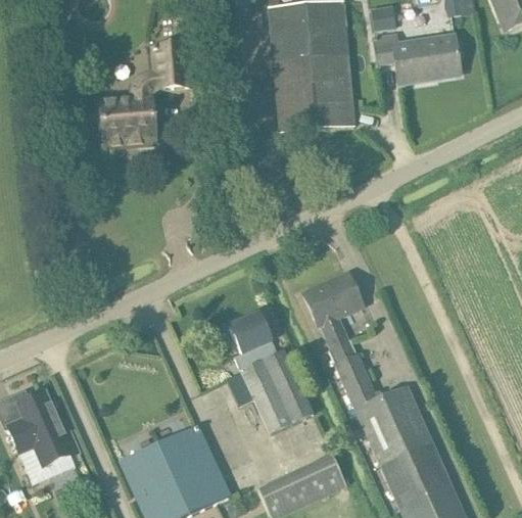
[(344,0),(268,7),(279,132),(356,126),(344,0)]
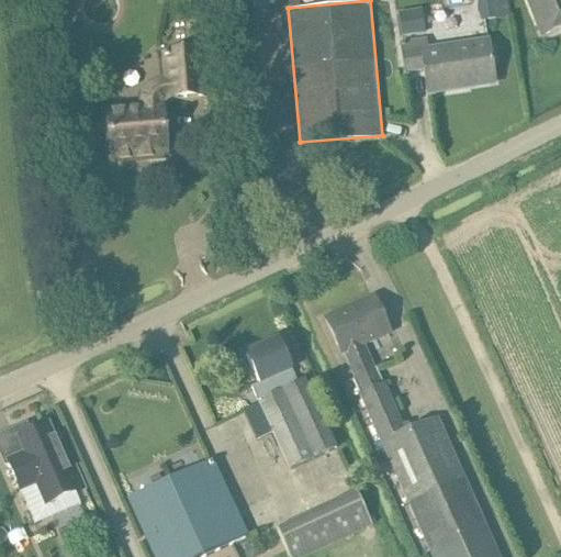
[(485,0),(485,10),(507,11),(507,0),(485,0)]
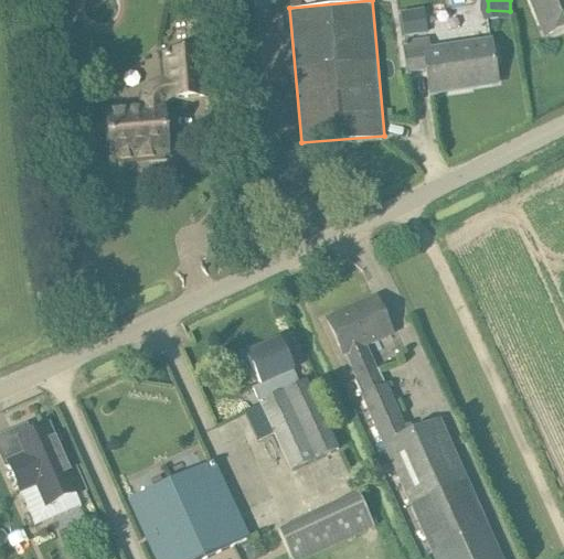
[(531,0),(544,33),(563,24),(563,0),(531,0)]
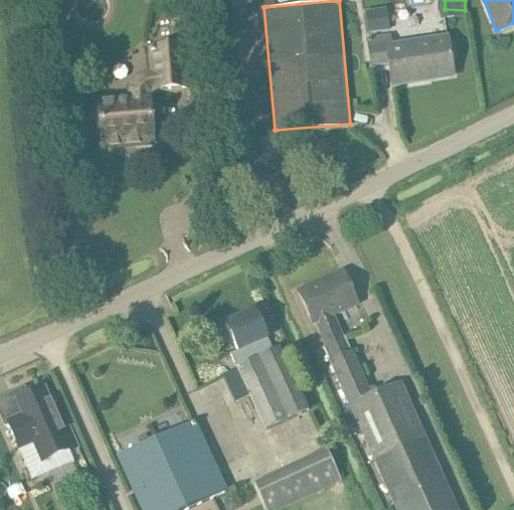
[(390,26),(387,4),(365,8),(368,30),(390,26)]
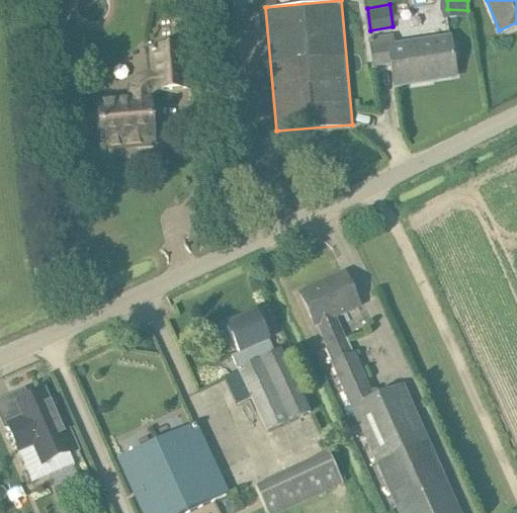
[(394,43),(393,33),(371,36),(374,62),(393,59),(396,80),(455,72),(450,34),(394,43)]
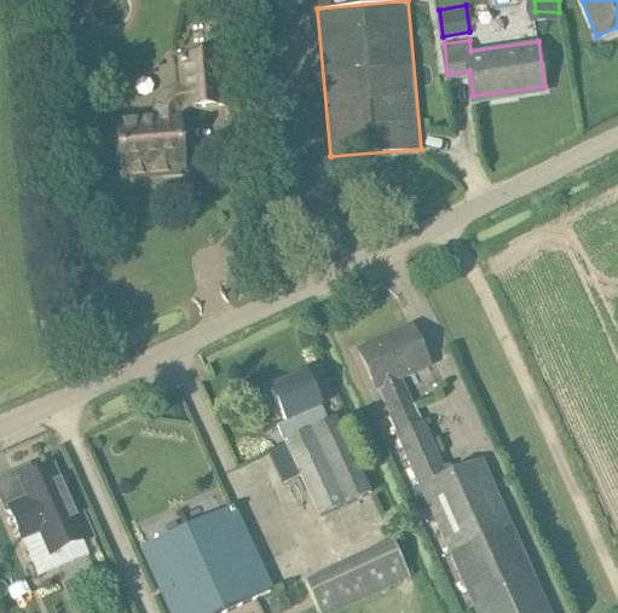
[(182,165),(178,114),(180,110),(184,109),(226,105),(224,51),(178,53),(179,79),(175,79),(168,82),(163,87),(159,93),(155,100),(152,108),(152,115),(121,117),(125,169),(182,165)]
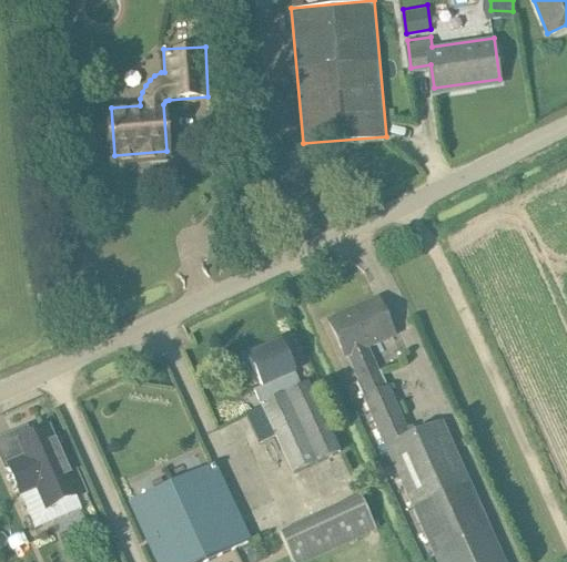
[(346,353),(347,353),(365,394),(363,395),(434,553),(437,561),(507,561),(493,528),(443,417),(411,431),(390,381),(386,382),(368,343),(395,331),(378,295),(330,316),(346,353)]
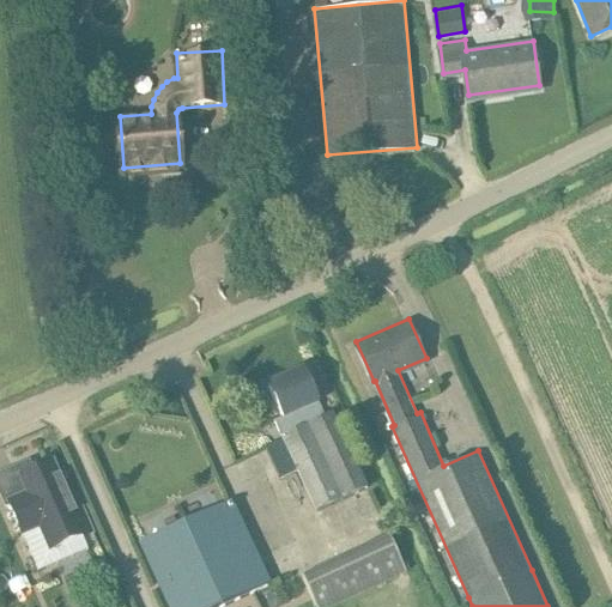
[(334,408),(325,412),(303,365),(298,368),(298,365),(289,370),(290,371),(270,381),(285,413),(274,418),(316,508),(369,484),(334,408)]
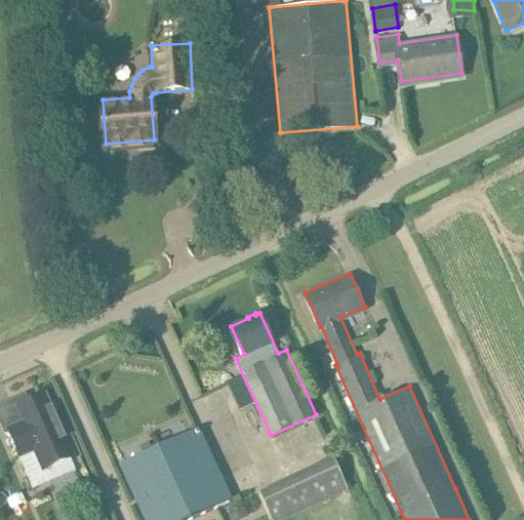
[(44,394),(19,404),(15,397),(0,403),(0,416),(6,431),(9,429),(19,453),(35,447),(43,466),(71,454),(44,394)]
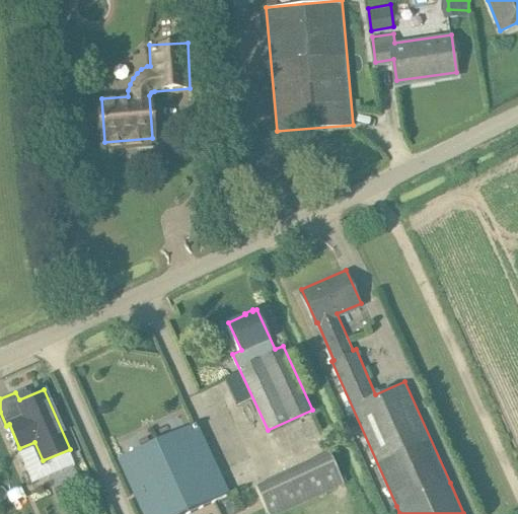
[(197,422),(121,456),(145,513),(178,513),(228,491),(197,422)]
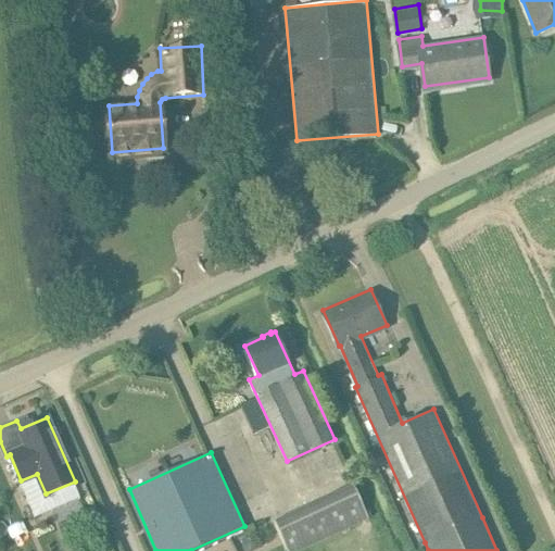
[(353,481),(274,518),(290,550),(292,550),(369,516),(353,481)]
